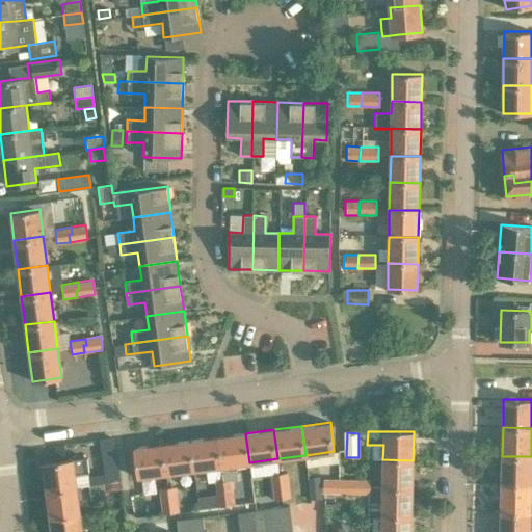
[(249,462),(245,433),(218,436),(221,466),(223,480),(214,481),(215,493),(223,491),(224,495),(234,494),(232,479),(238,478),(236,463),(249,462)]
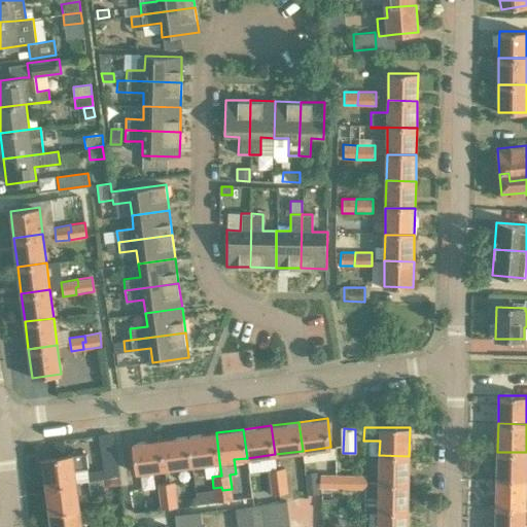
[(187,436),(191,465),(219,461),(216,432),(187,436)]
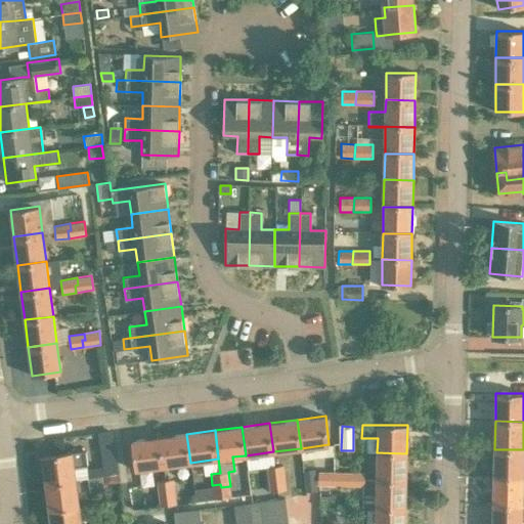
[(159,437),(163,466),(190,463),(186,434),(159,437)]
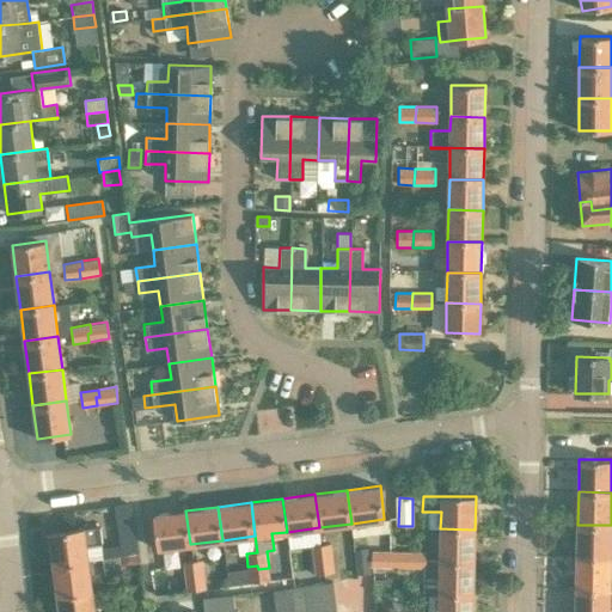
[(158,549),(190,544),(185,510),(153,515),(158,549)]
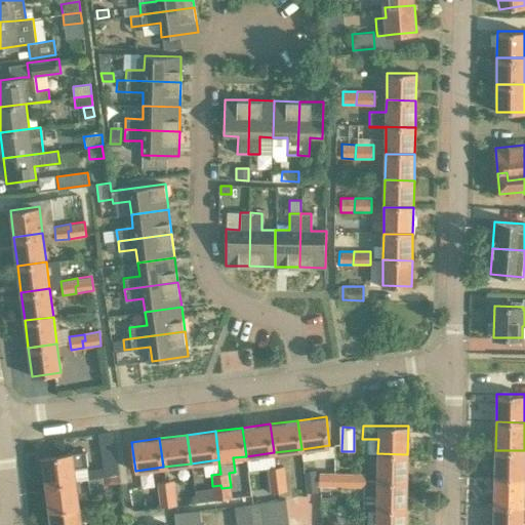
[(101,447),(105,476),(118,474),(115,445),(101,447)]
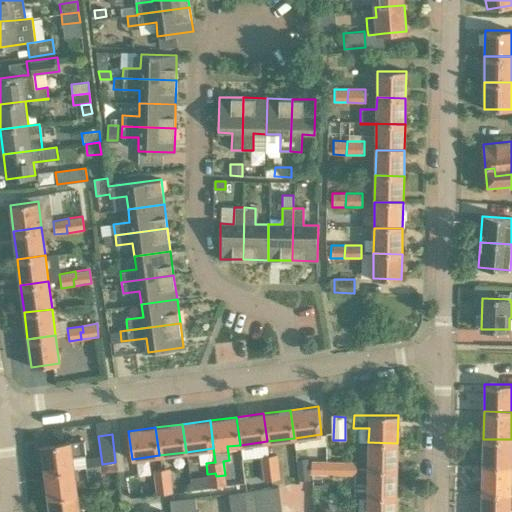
[(482,466),(511,466),(511,439),(483,439),(482,466)]
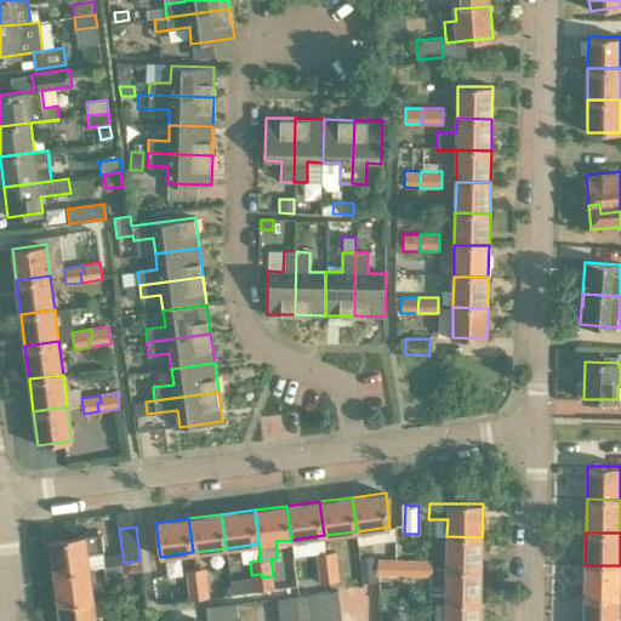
[(104,553),(102,534),(84,536),(51,541),(55,571),(89,568),(106,565),(104,553)]
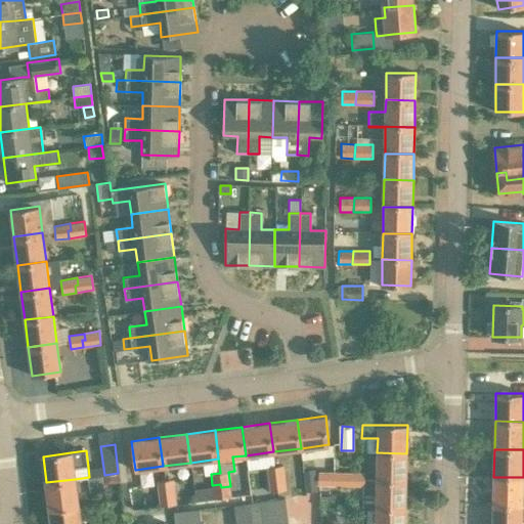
[(406,453),(377,452),(377,480),(406,481),(406,453)]
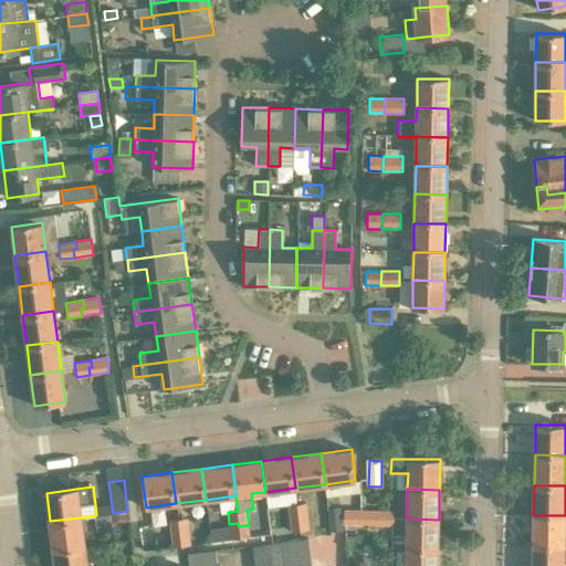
[(306,502),(289,504),(290,516),(297,515),(297,519),(308,517),(306,502)]
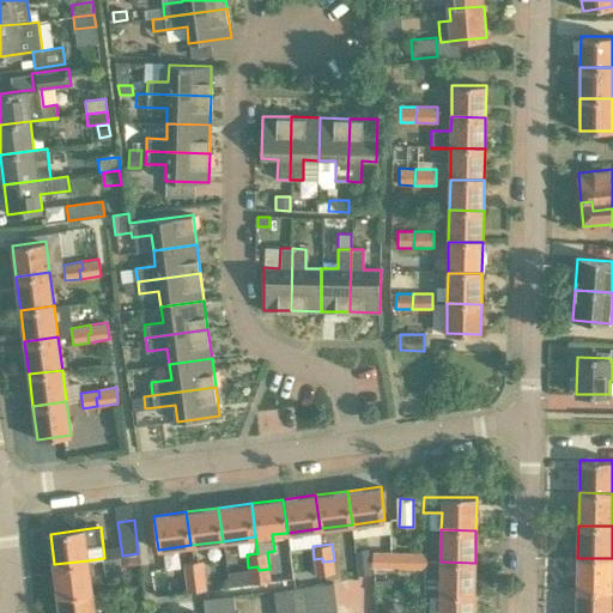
[(357,575),(371,574),(369,550),(354,551),(357,575)]
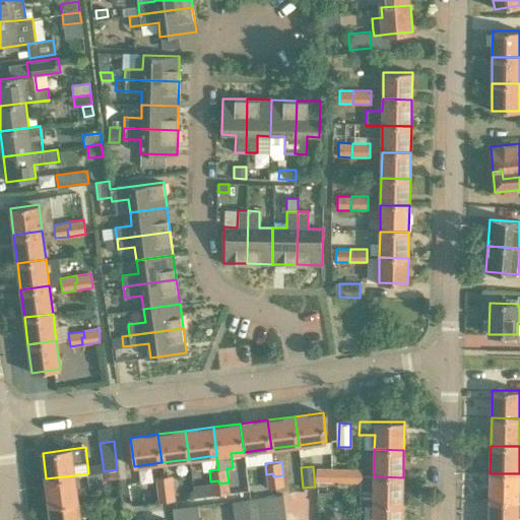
[(316,482),(330,482),(331,468),(316,468),(316,482)]
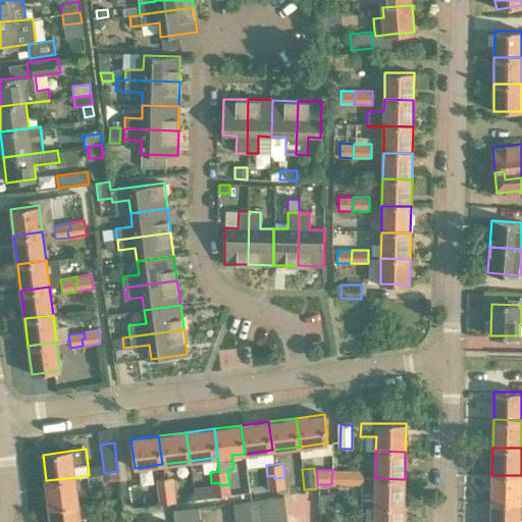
[(332,470),(331,484),(347,484),(348,470),(332,470)]
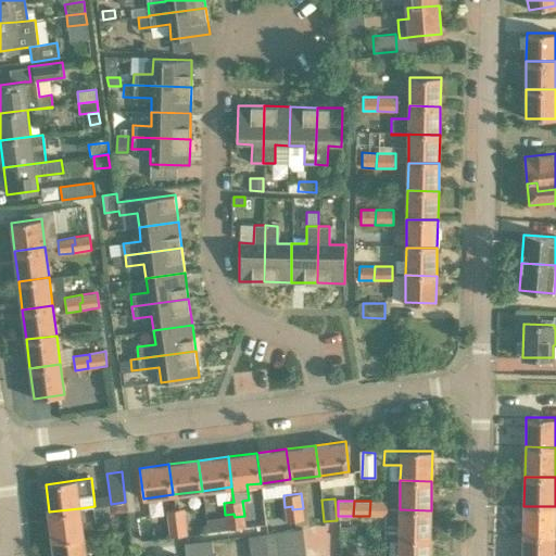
[(388,501),(370,501),(369,516),(387,516),(388,501)]
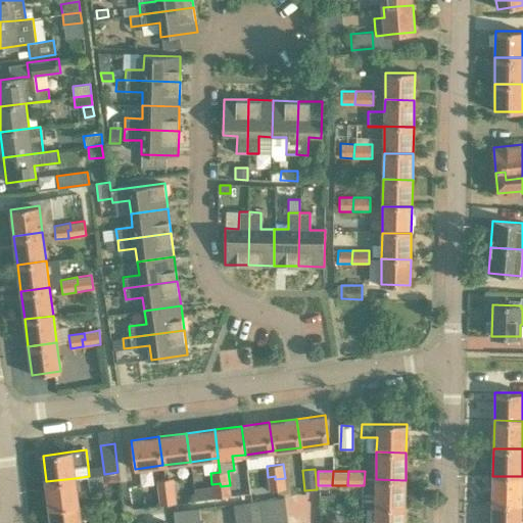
[(121,483),(119,472),(117,472),(104,474),(87,477),(89,487),(121,483)]
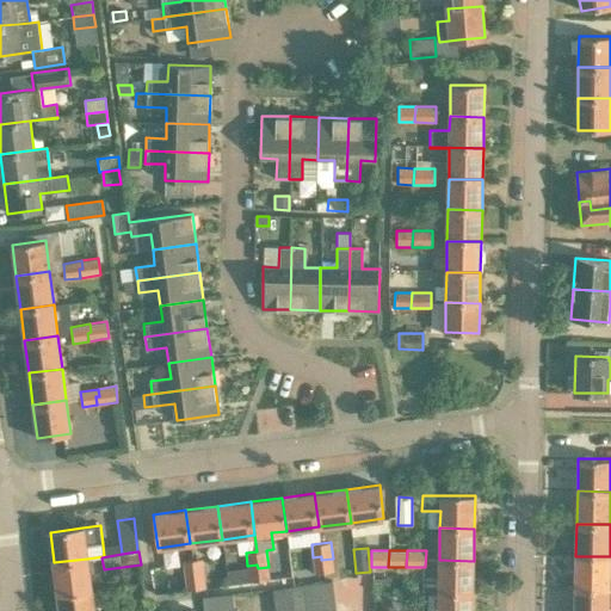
[(314,574),(334,572),(333,559),(321,560),(321,556),(313,557),(314,574)]
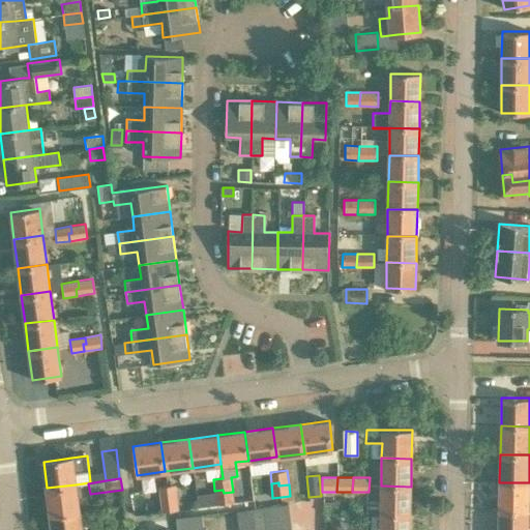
[(499,482),(499,510),(529,510),(529,499),(529,482),(499,482)]
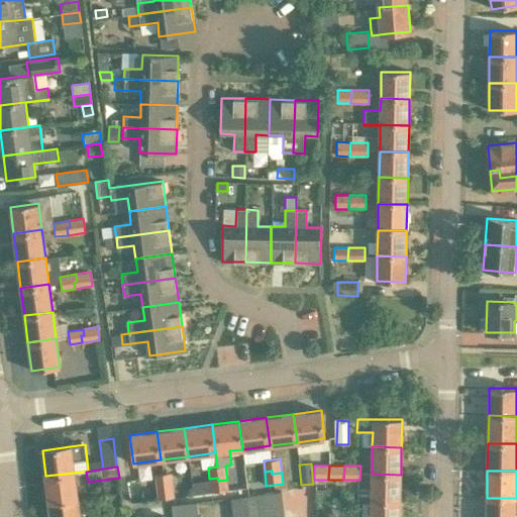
[(50,502),(77,499),(74,473),(45,476),(47,477),(50,502)]
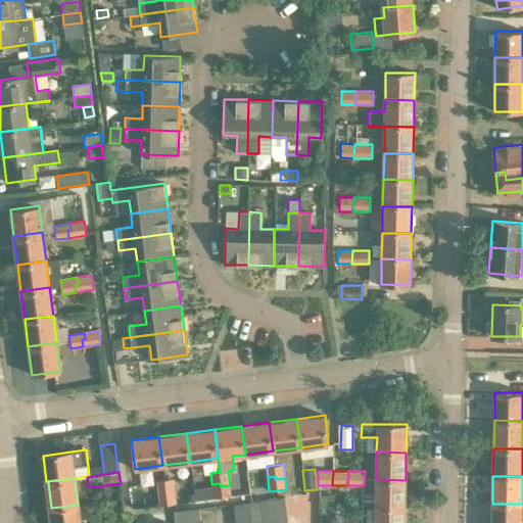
[(174,478),(156,481),(157,491),(164,490),(165,493),(175,491),(174,478)]
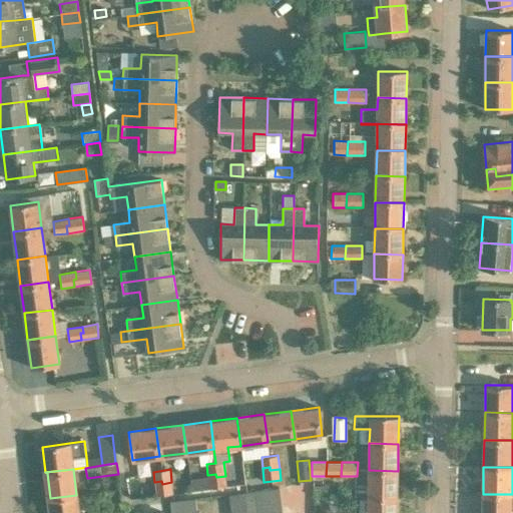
[(398,471),(369,470),(368,497),(397,498),(398,471)]
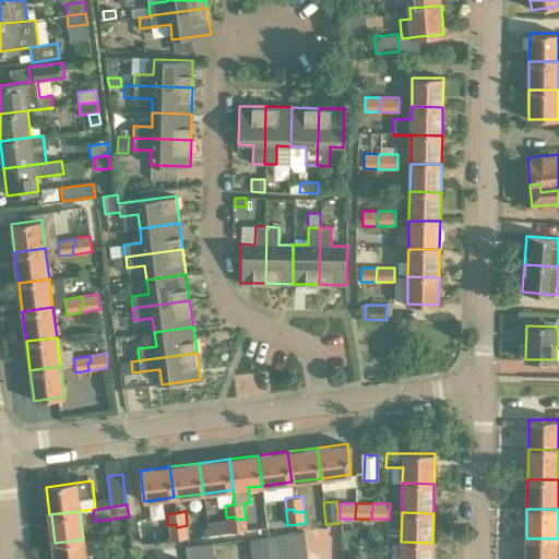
[(236,520),(235,516),(226,518),(228,532),(247,530),(246,519),(236,520)]
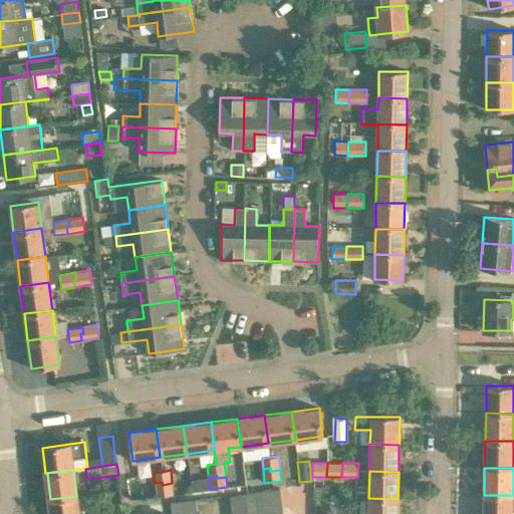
[(163,485),(162,482),(155,483),(157,497),(174,494),(172,483),(163,485)]
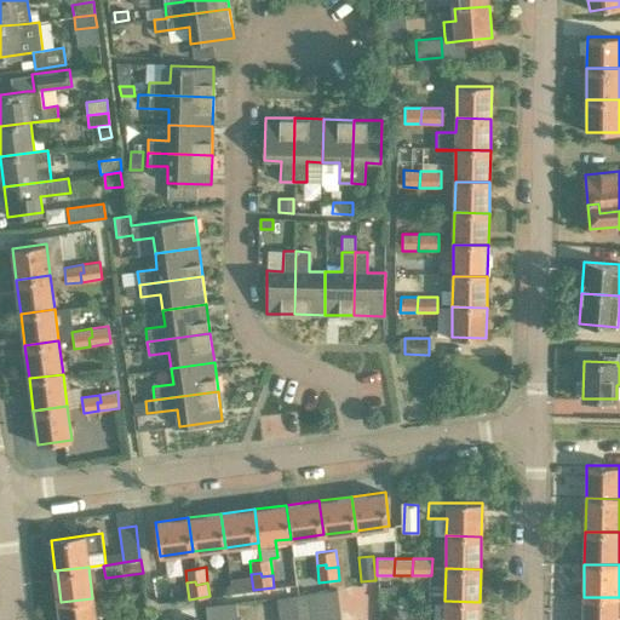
[(338,600),(337,587),(308,592),(309,603),(338,600)]
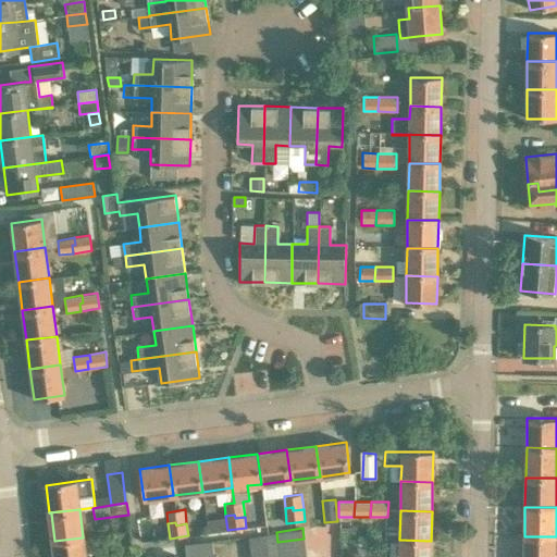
[(268,533),(251,535),(252,548),(277,545),(277,542),(276,532),(268,533)]
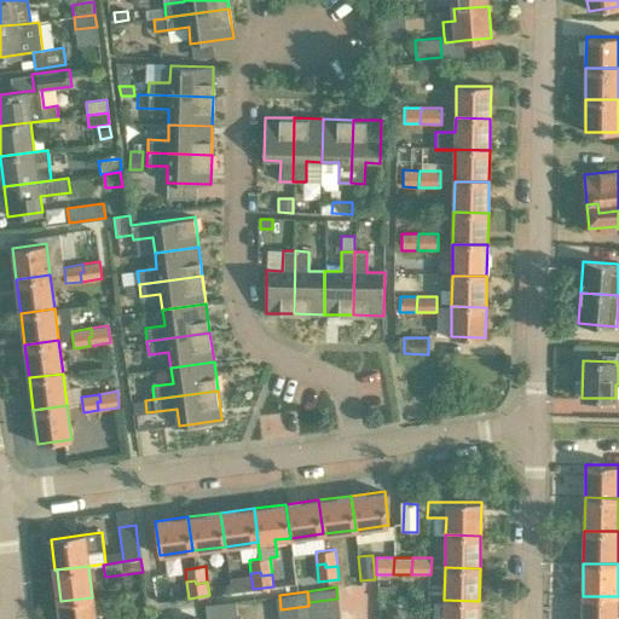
[(125,594),(108,596),(110,607),(126,606),(125,594)]
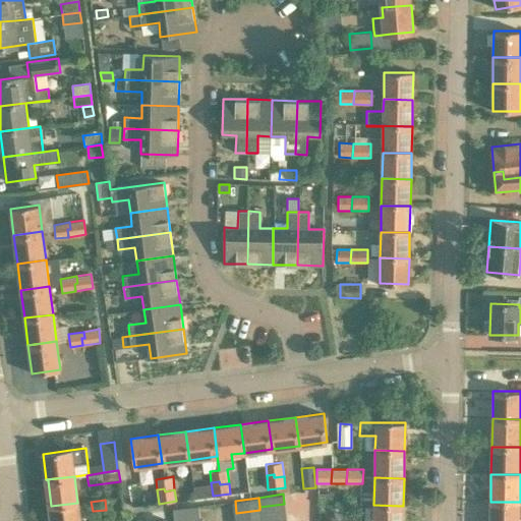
[(490,502),(489,520),(519,520),(519,519),(520,518),(520,502),(490,502)]
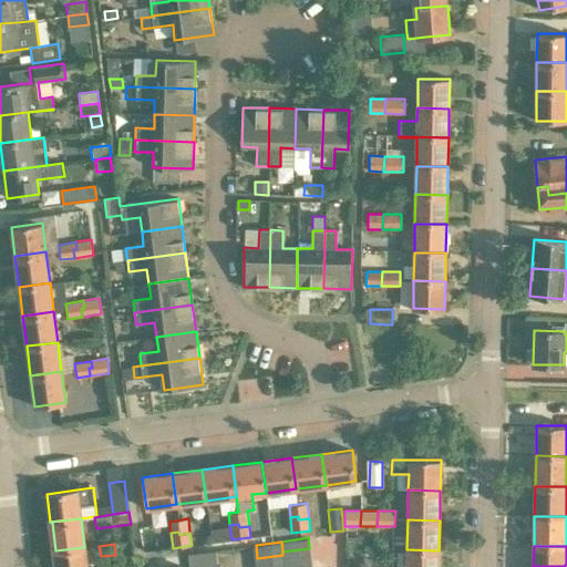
[(86,566),(84,547),(55,550),(57,566),(86,566)]
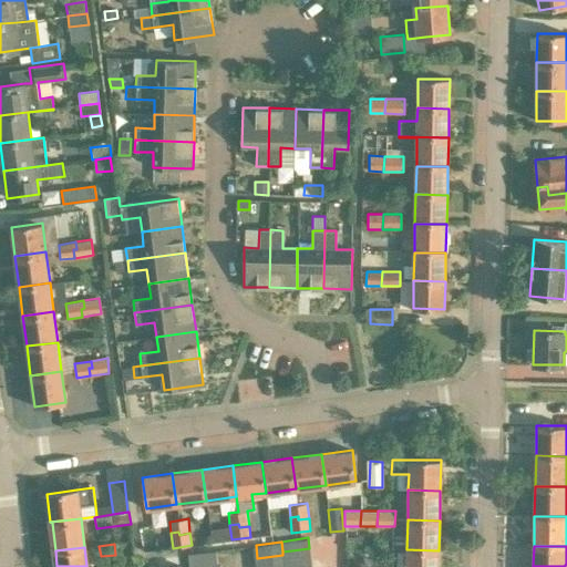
[(309,548),(282,552),(282,555),(284,563),(310,560),(309,548)]
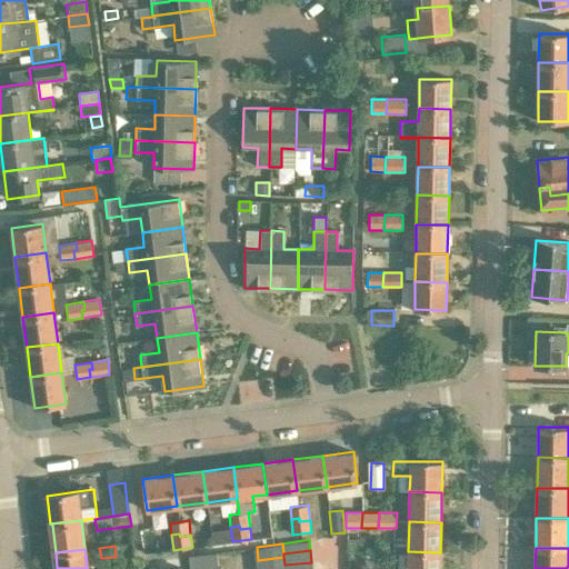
[(407,568),(439,568),(440,552),(408,551),(407,568)]
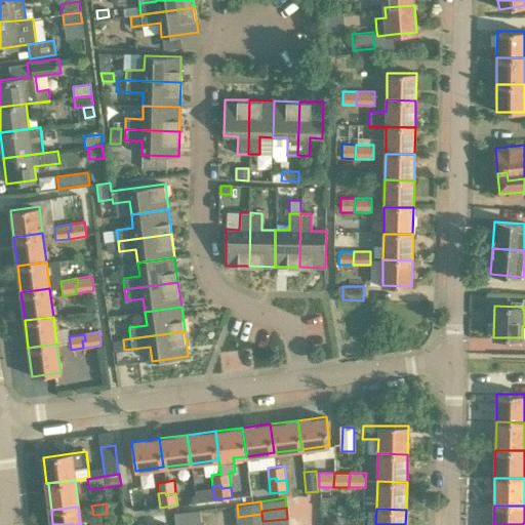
[(201,524),(200,511),(176,514),(177,524),(201,524)]
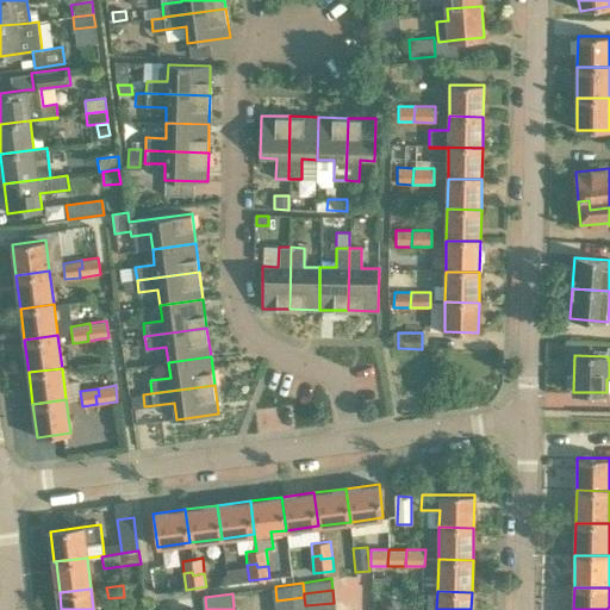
[(304,597),(277,601),(278,609),(305,609),(305,605),(304,597)]
